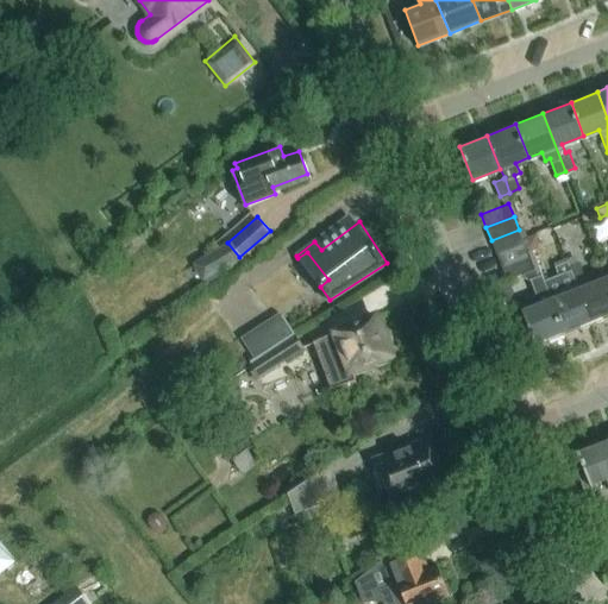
[(521,237),(519,230),(491,240),(496,253),(524,241),(521,237)]
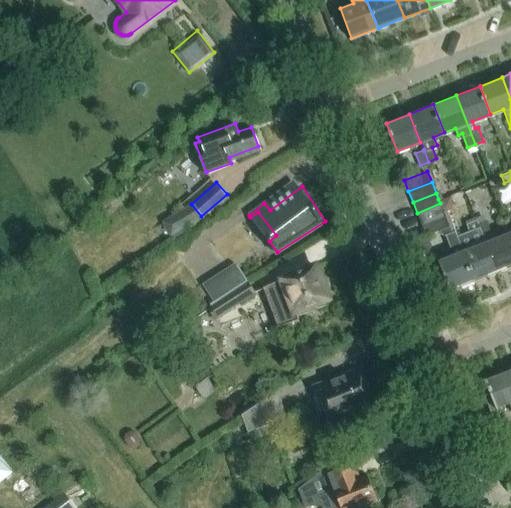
[(449,195),(438,199),(440,203),(443,209),(450,207),(452,202),(449,195)]
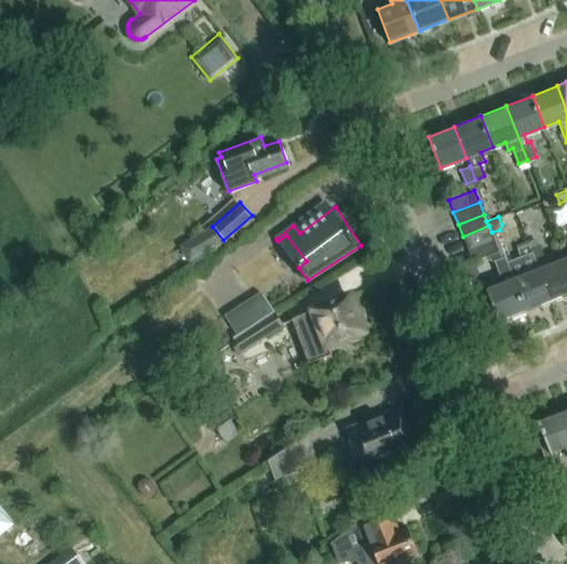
[(463,237),(467,248),(493,238),(492,232),(488,225),(463,237)]
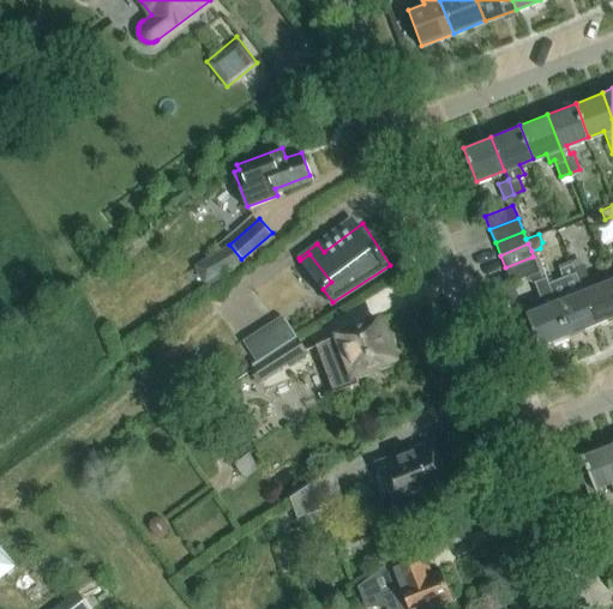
[(200,259),(209,278),(228,271),(241,259),(229,245),(221,252),(200,259)]
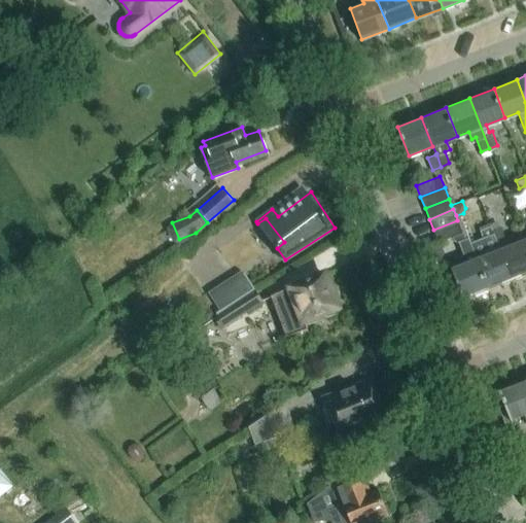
[(462,231),(457,220),(433,230),(437,240),(452,235),(462,231)]
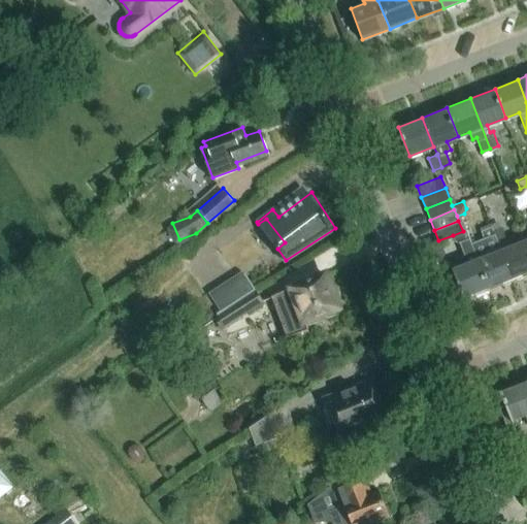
[(497,241),(513,277),(526,271),(526,243),(525,240),(526,239),(526,232),(524,224),(515,228),(520,242),(514,246),(509,236),(506,238),(497,241)]
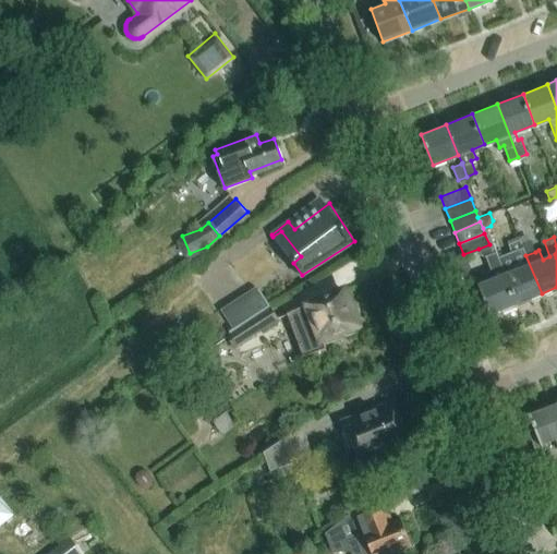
[(497,256),(517,304),(542,293),(525,255),(521,245),(520,242),(510,247),(511,251),(497,256)]
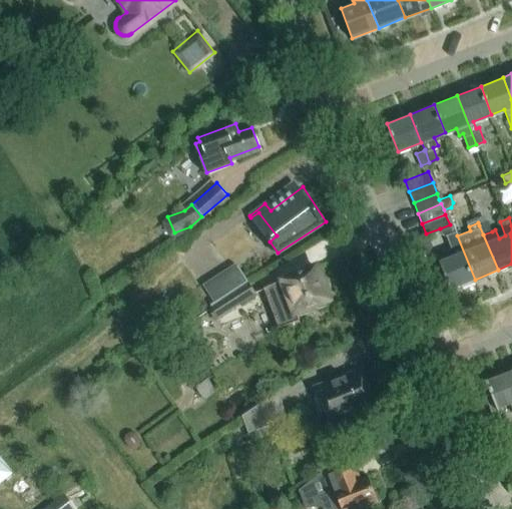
[(483,234),(492,231),(488,222),(479,225),(483,234)]
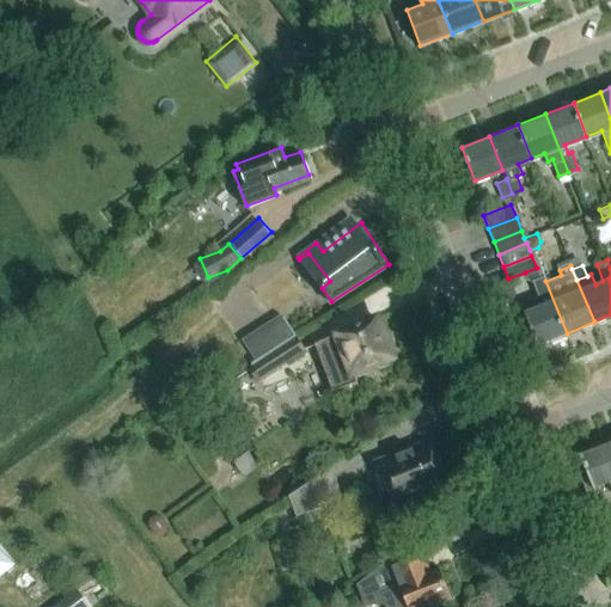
[(537,268),(525,273),(527,279),(533,280),(541,277),(537,268)]
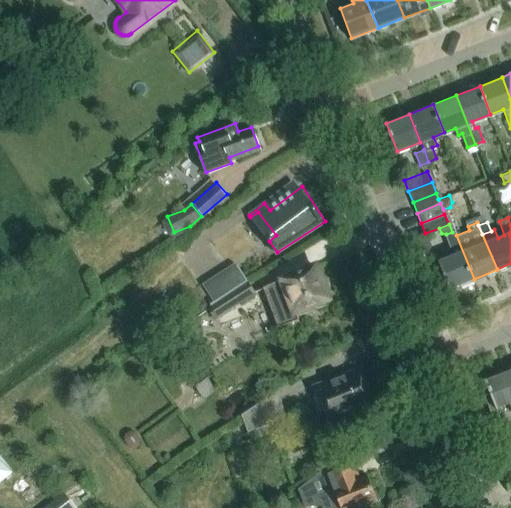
[(449,289),(474,279),(456,235),(455,231),(452,232),(446,234),(452,249),(438,254),(440,261),(438,262),(449,289)]
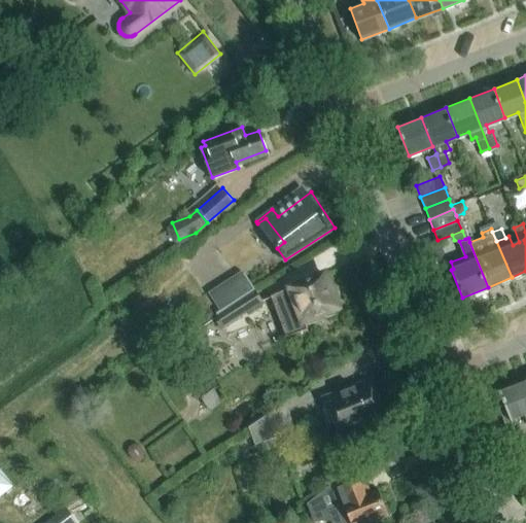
[(241,270),(208,291),(219,309),(252,287),(241,270)]
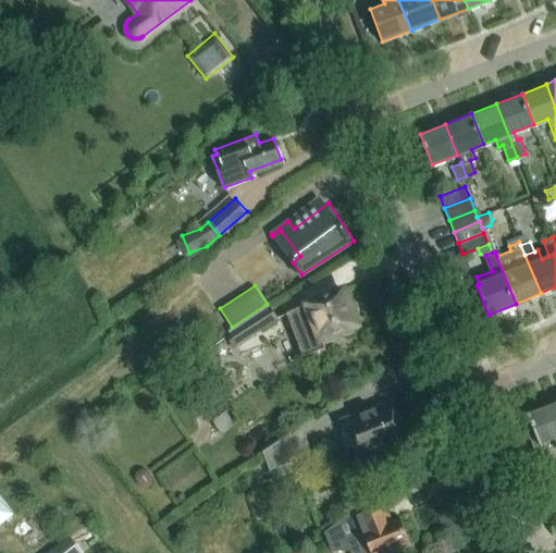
[(295,349),(356,326),(342,289),(283,311),(291,331),(288,332),(295,349)]
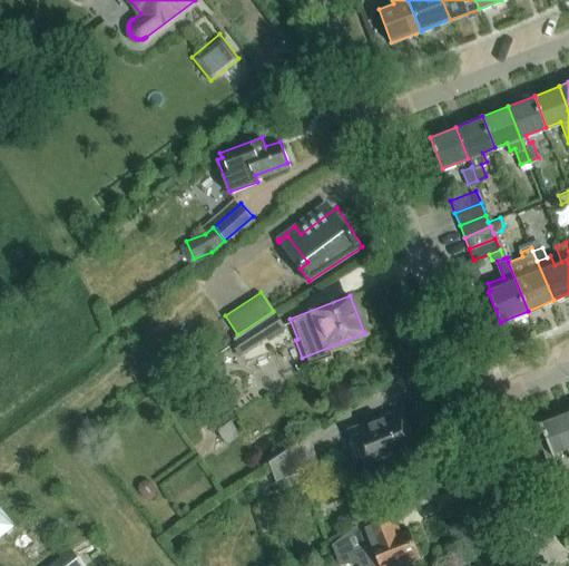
[(232,343),(239,354),(283,324),(275,313),(232,343)]
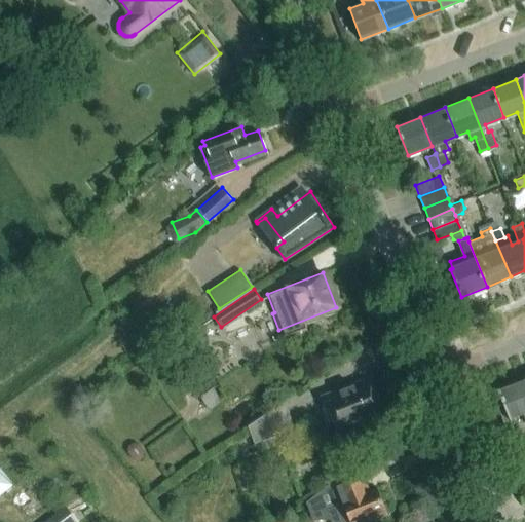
[(524,419),(524,388),(522,379),(496,389),(501,403),(495,405),(501,420),(507,418),(508,418),(521,413),(524,420),(524,419)]
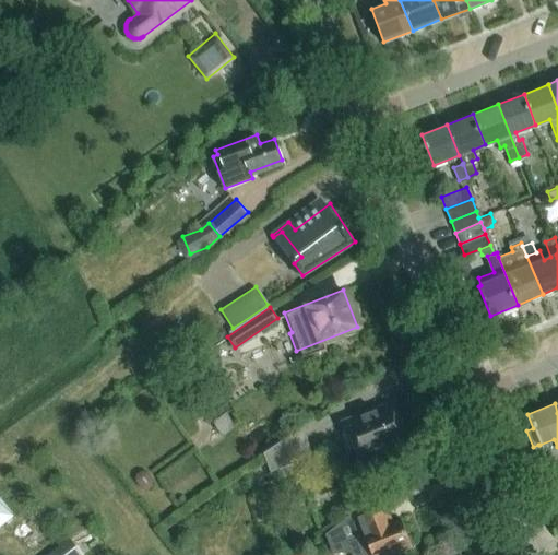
[(374,457),(404,446),(389,404),(343,422),(346,429),(340,433),(345,448),(349,447),(357,469),(376,462),(374,457)]
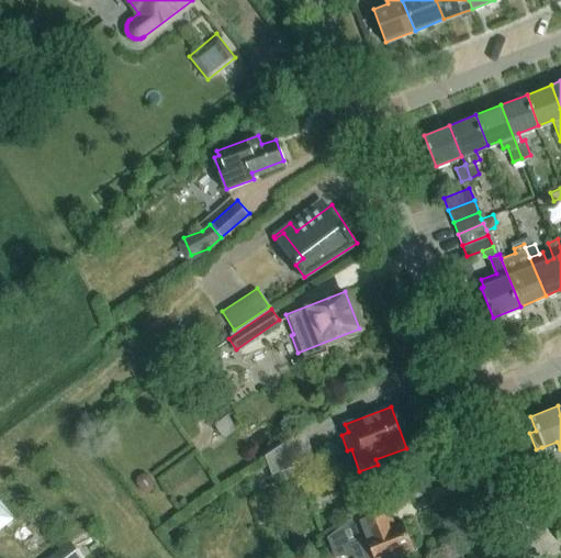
[(303,428),(264,455),(271,473),(315,457),(303,428)]
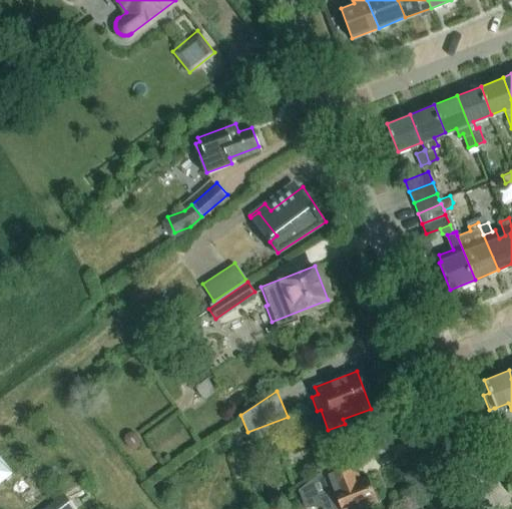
[(0,476),(1,478),(11,470),(0,456),(0,476)]
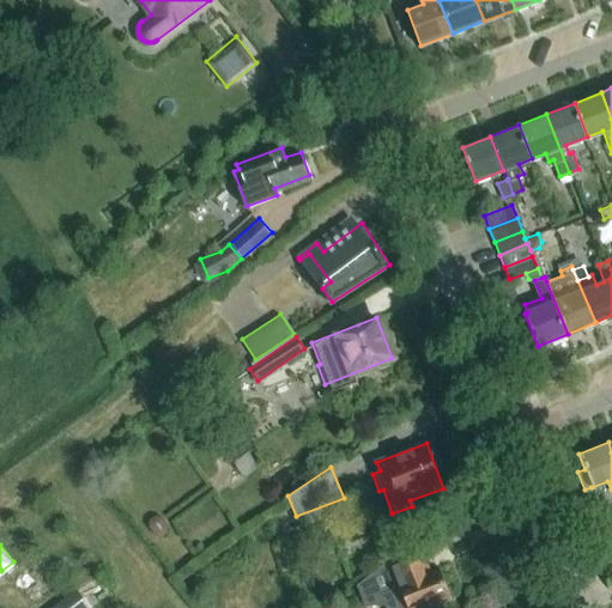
[(418,576),(412,559),(388,567),(386,560),(376,567),(356,583),(363,605),(383,603),(385,607),(429,607),(453,599),(448,588),(444,585),(438,569),(418,576)]
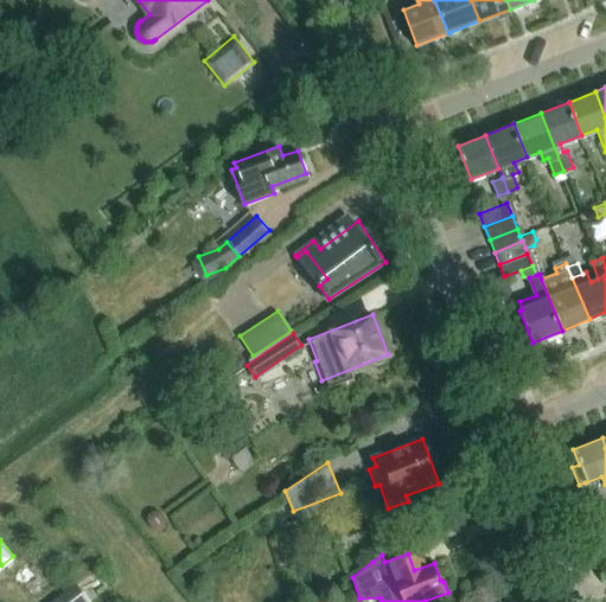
[(102,568),(55,601),(91,601),(115,584),(102,568)]
